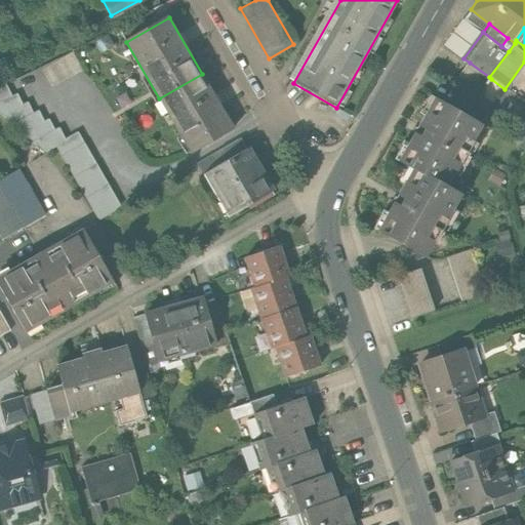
[(477,97),(491,79),(489,77),(470,63),(454,82),(477,97)]
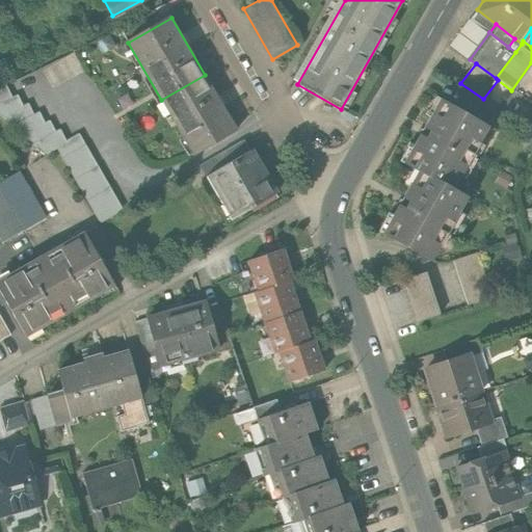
[(237,132),(205,75),(161,100),(194,157),(237,132)]
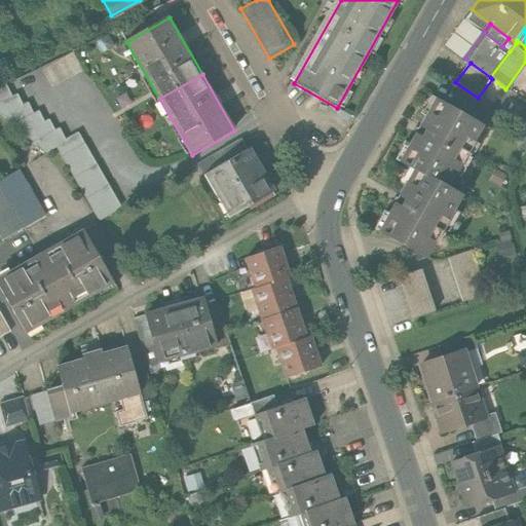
[(4,81),(0,82),(0,113),(45,154),(57,148),(96,220),(119,207),(78,130),(65,138),(59,126),(53,128),(47,117),(43,120),(37,110),(33,112),(27,101),(22,103),(15,91),(11,95),(4,81)]
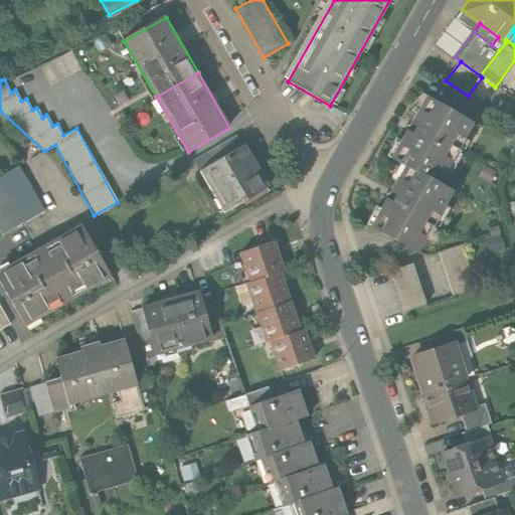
[(389,157),(402,164),(436,183),(470,121),(423,96),(389,157)]
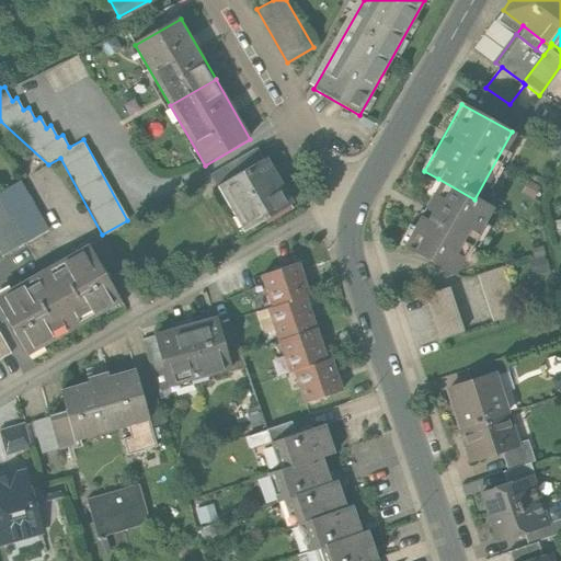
[(212,174),(218,185),(245,170),(239,159),(212,174)]
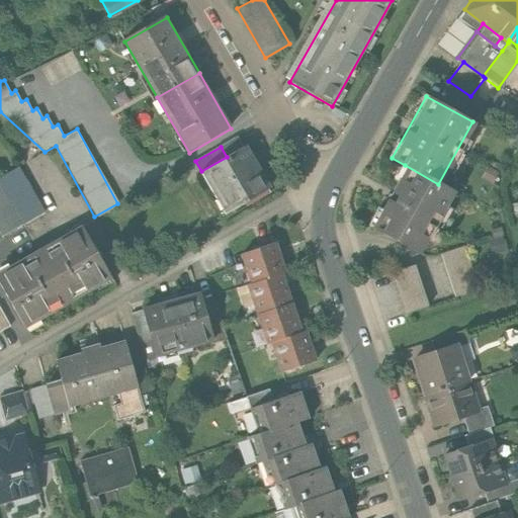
[(201,171),(226,213),(267,189),(243,147),(227,157),(201,171)]
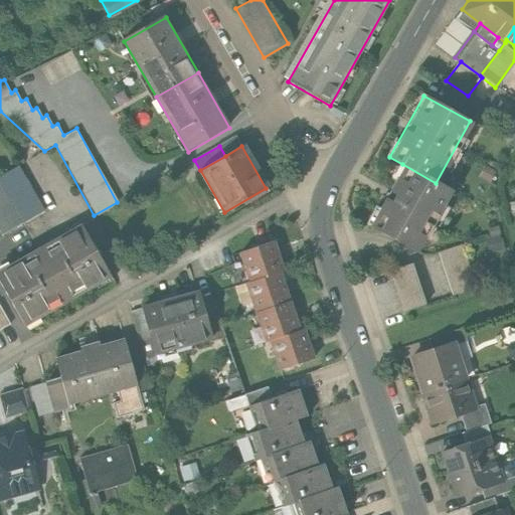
[(0,174),(0,233),(1,235),(45,211),(19,164),(0,174)]
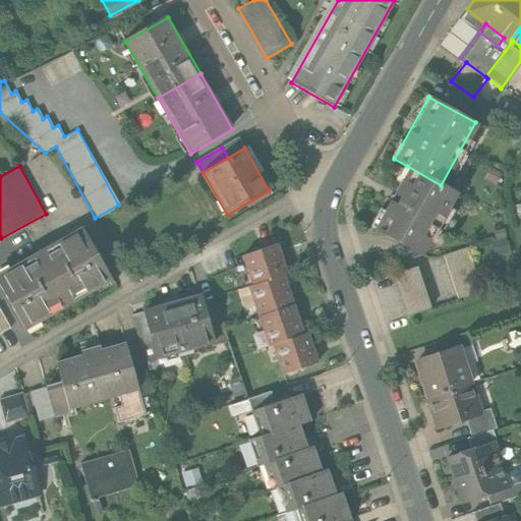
[(454,192),(441,185),(407,166),(372,229),(419,255),(454,192)]
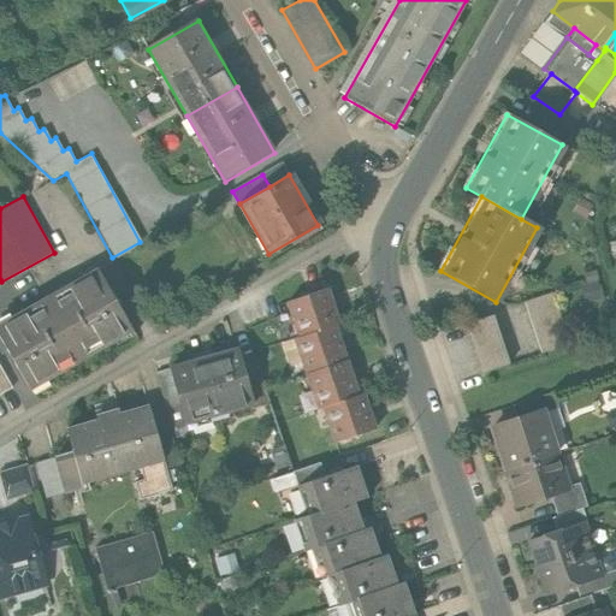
[(585,200),(580,209),(590,215),(596,206),(585,200)]
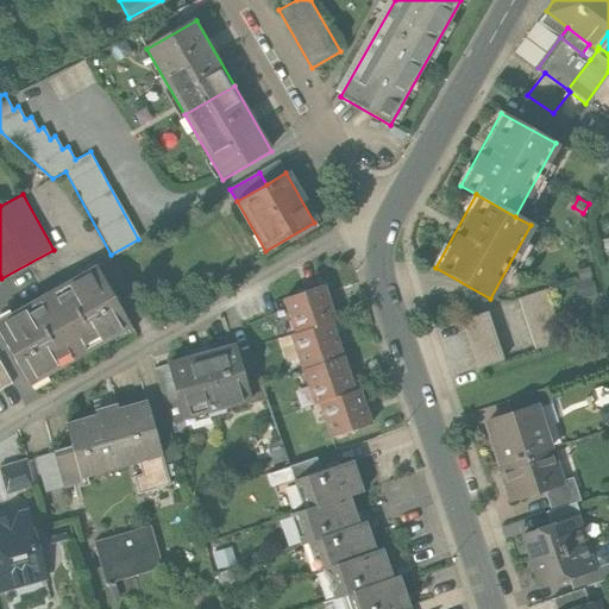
[(96,265),(45,294),(79,355),(130,326),(96,265)]
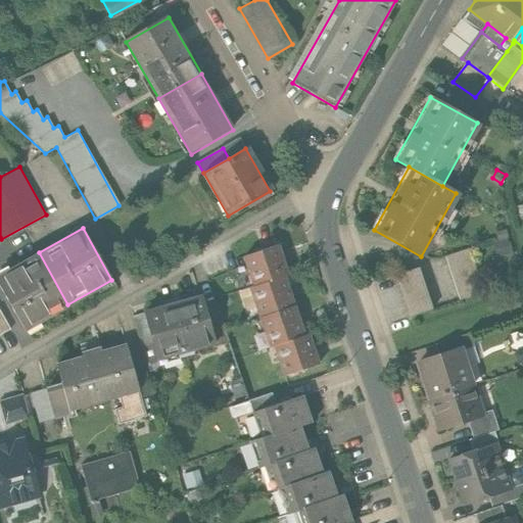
[(243,256),(254,287),(285,276),(288,275),(278,245),(243,256)]
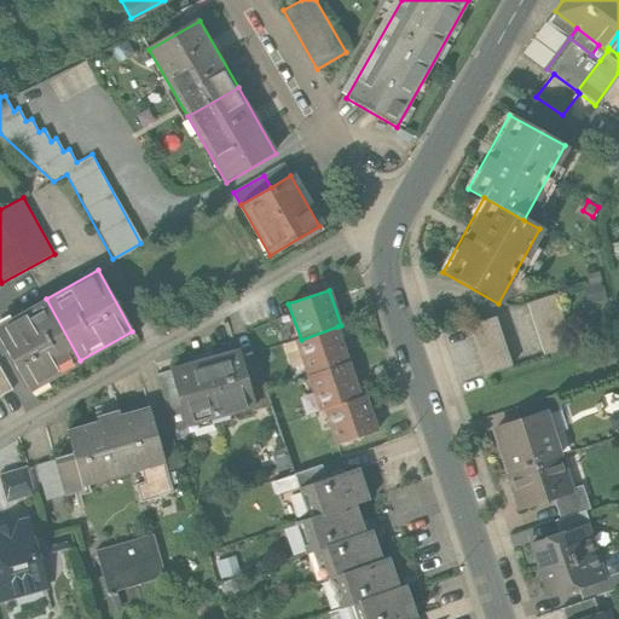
[(527,302),(544,357),(573,347),(556,293),(527,302)]
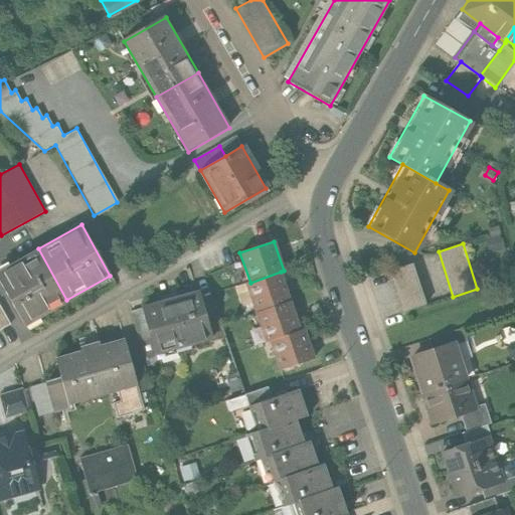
[(0,282),(23,324),(66,300),(38,248),(0,269),(0,282)]
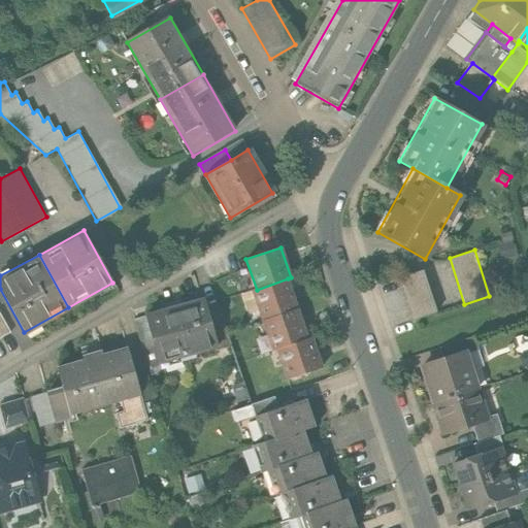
[(423,271),(400,278),(414,320),(436,312),(423,271)]
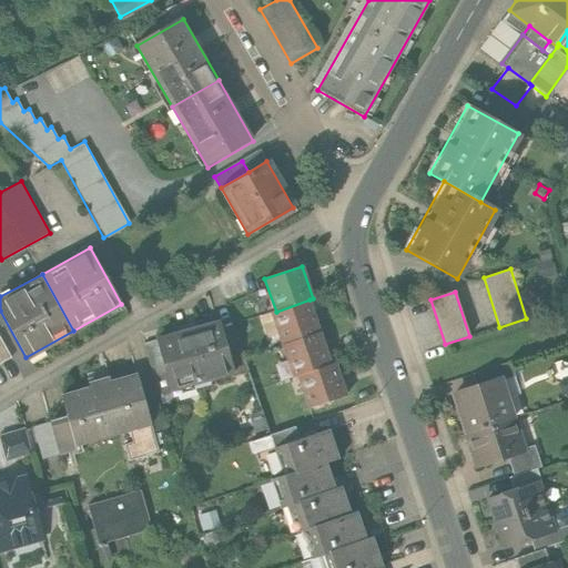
[(271,313),(282,346),(321,333),(310,300),(276,312),(271,313)]
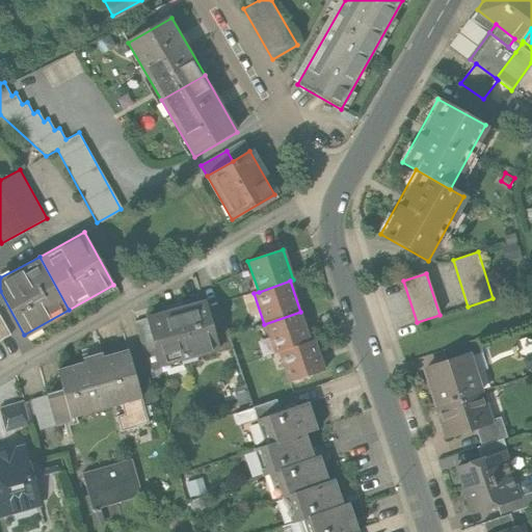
[(206,302),(177,311),(189,356),(218,349),(213,330),(206,302)]
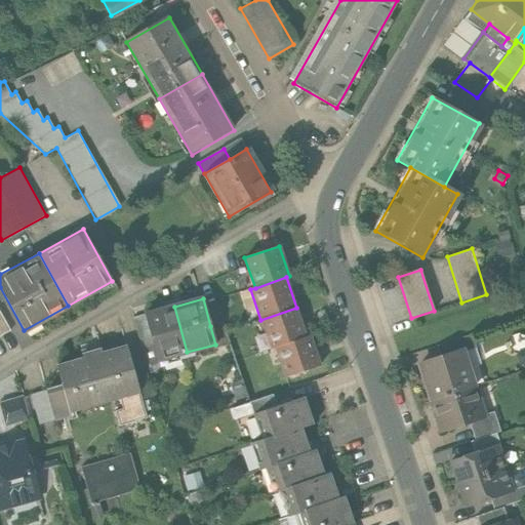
[(162,359),(187,352),(174,307),(146,314),(158,360),(162,359)]
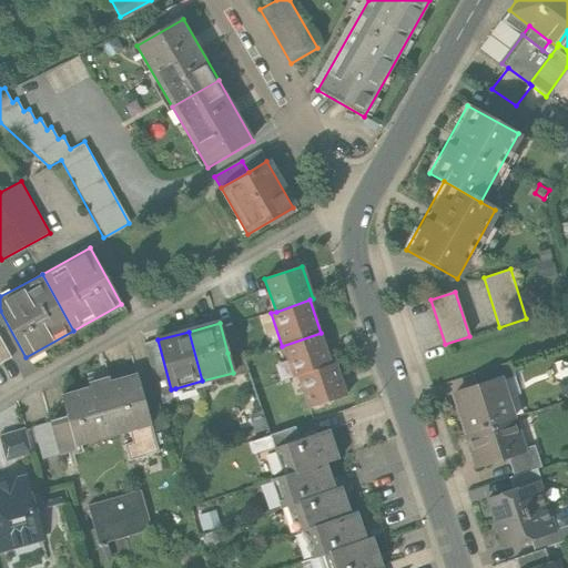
[(331,365),(321,333),(282,346),(293,378),(297,376),(331,365)]
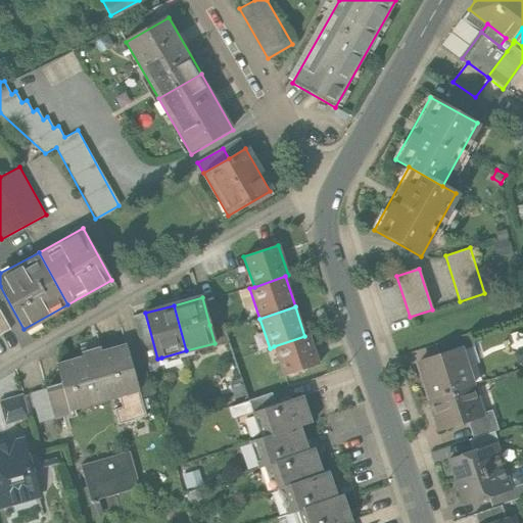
[(0,334),(9,329),(0,312),(0,334)]
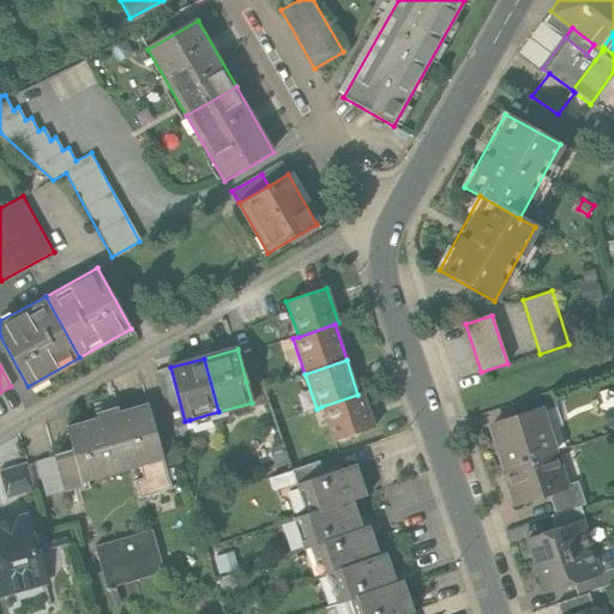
[(190,420),(185,421),(170,367),(155,372),(173,435),(193,429),(190,420)]
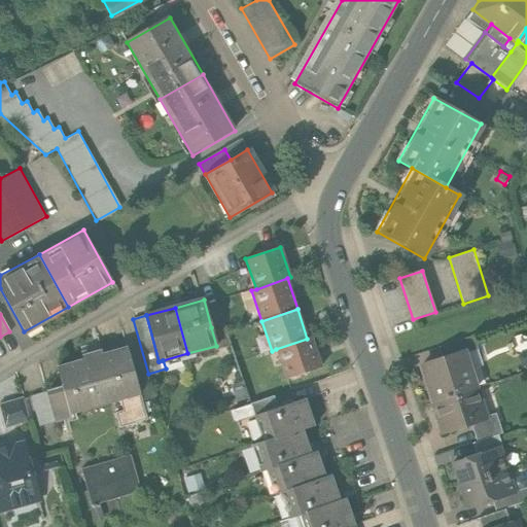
[(223,324),(211,327),(216,346),(217,350),(231,347),(223,324)]
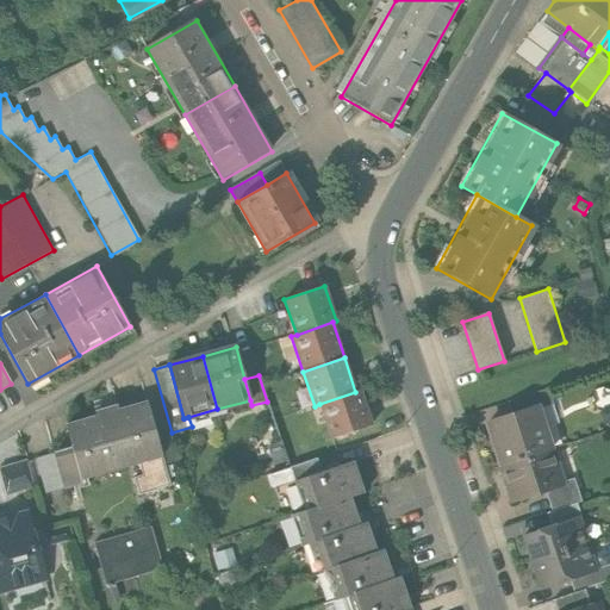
[(542,409),(554,404),(548,388),(508,402),(511,412),(541,403),(542,409)]
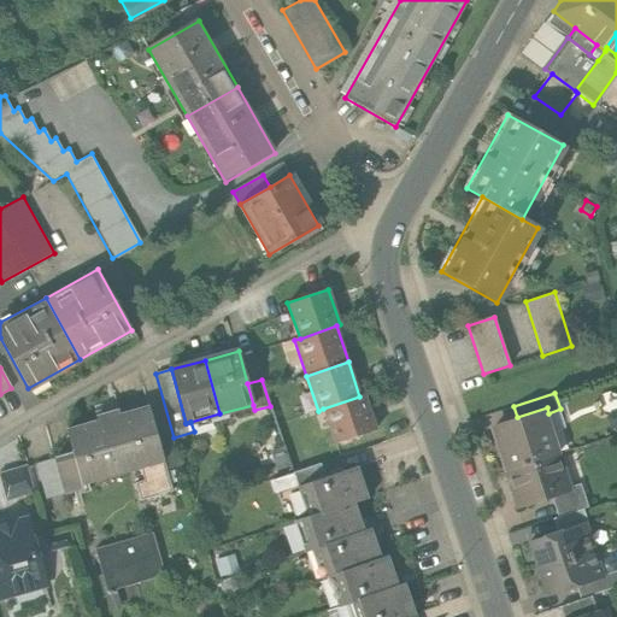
[(364,395),(359,397),(323,409),(335,444),(375,430),(364,395)]
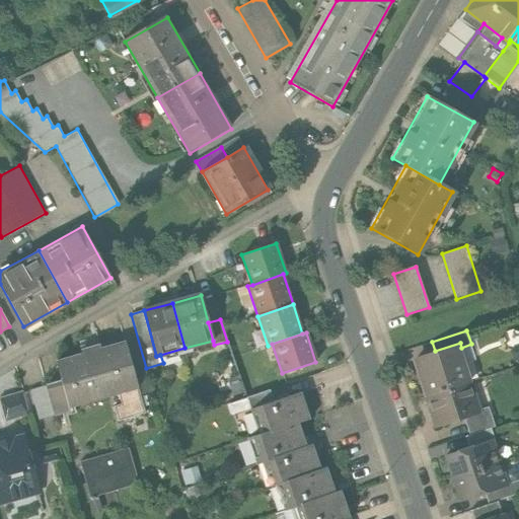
[(82,356),(57,364),(62,379),(69,401),(73,400),(75,408),(120,393),(139,387),(134,371),(126,343),(101,350),(99,345),(80,351),(82,356)]
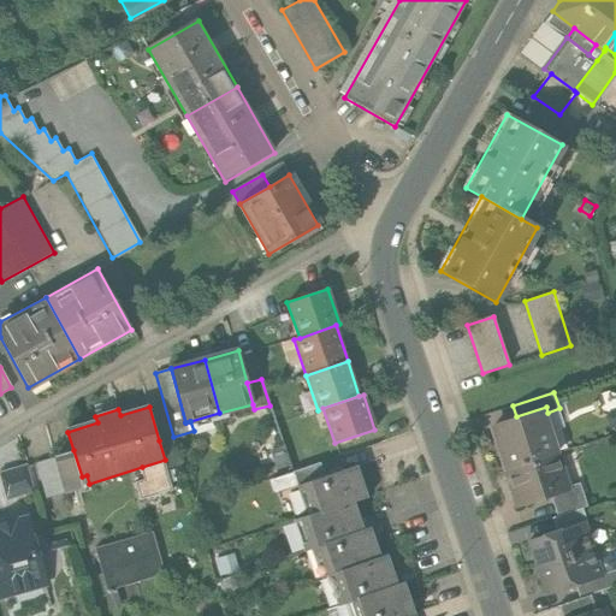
[(492,425),(507,468),(554,452),(561,450),(548,413),(546,407),(516,416),(492,425)]
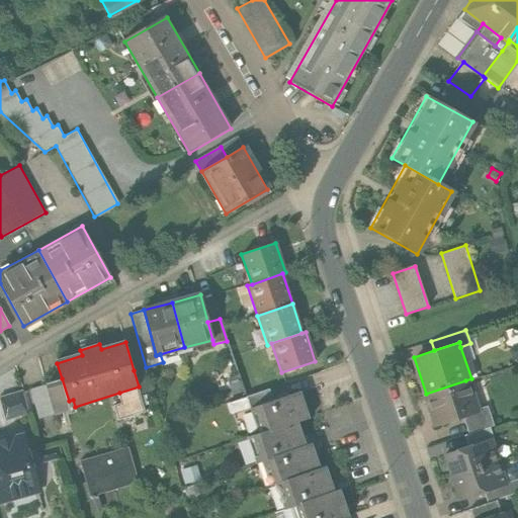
[(146,367),(134,370),(139,386),(141,393),(152,390),(146,367)]
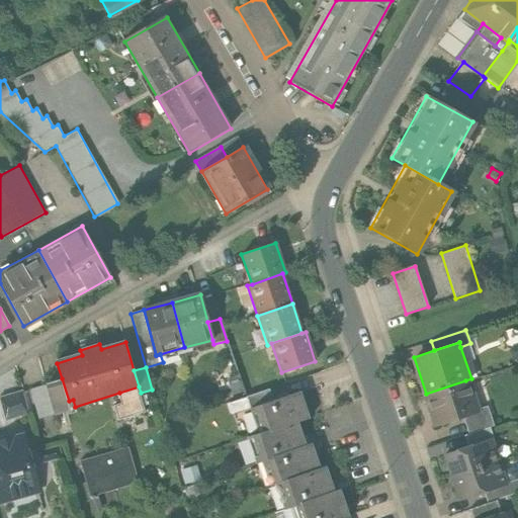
[(53,413),(75,407),(73,400),(69,401),(62,378),(45,383),(53,413)]
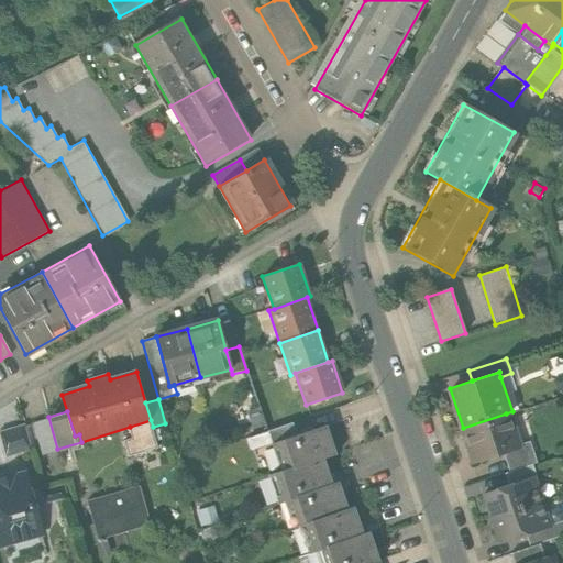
[(517,448),(506,414),(463,428),(474,462),(504,452),(517,448)]
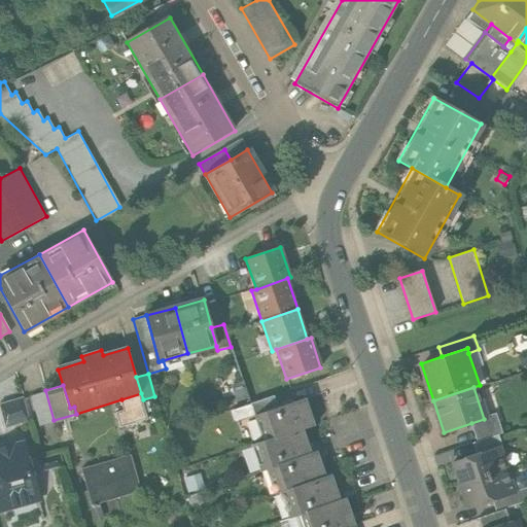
[(38,426),(54,421),(45,392),(30,397),(38,426)]
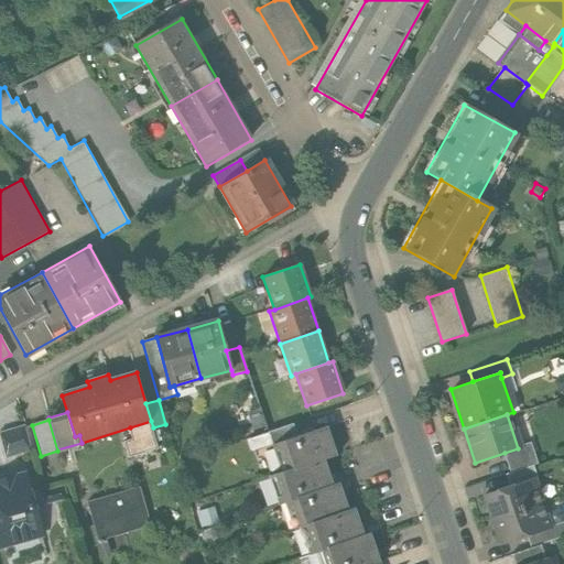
[(268,429),(272,444),(297,435),(293,420),(268,429)]
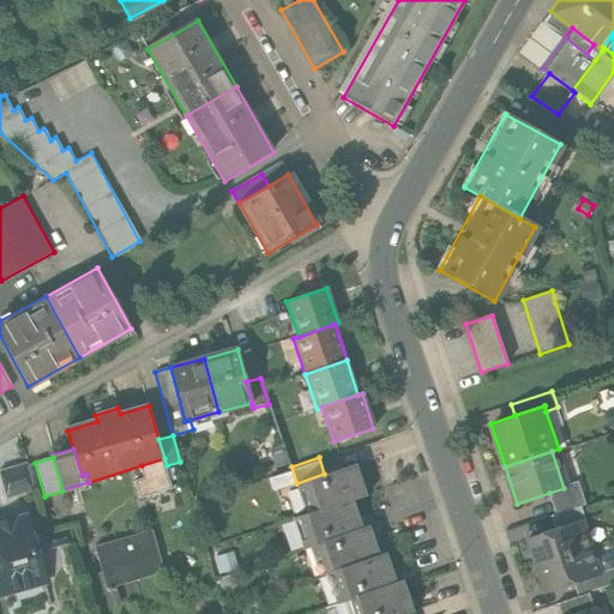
[(167,465),(164,458),(142,465),(146,480),(137,483),(143,499),(174,489),(167,465)]
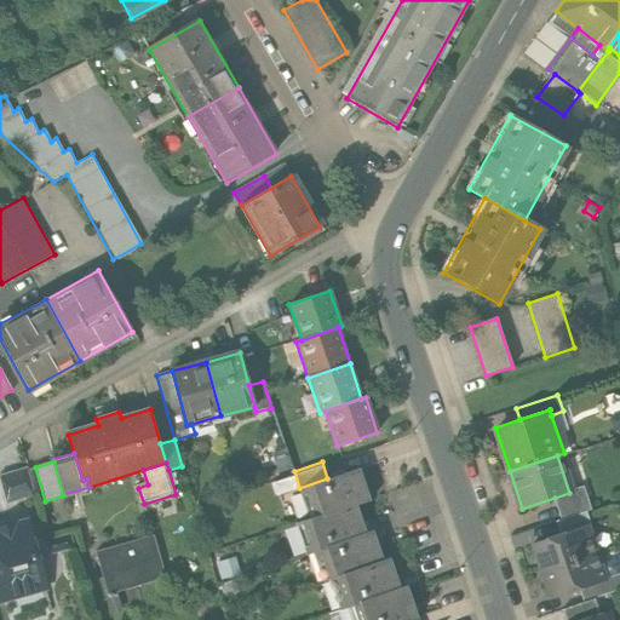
[(24,466),(0,472),(0,480),(5,500),(32,494),(24,466)]
